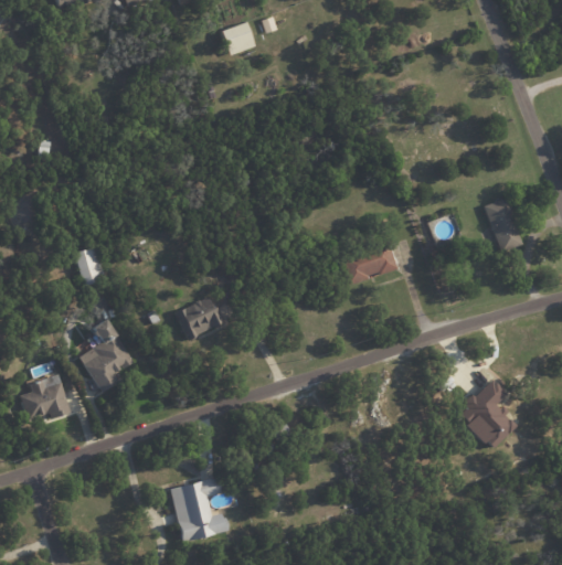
[(55,0),(57,9),(96,0),(55,0)]
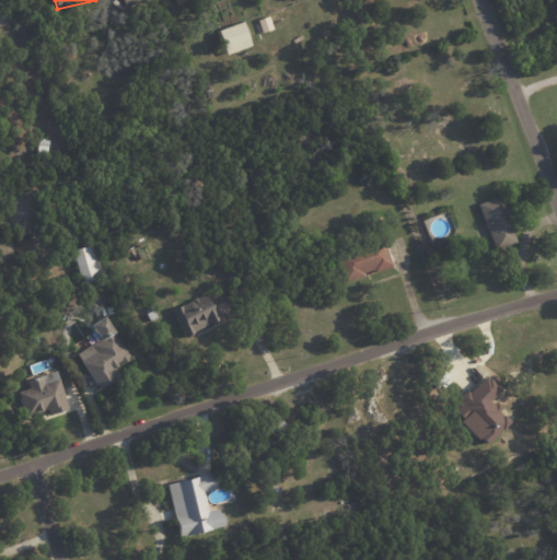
[(259,19),(263,32),(274,30),(271,16),(259,19)]
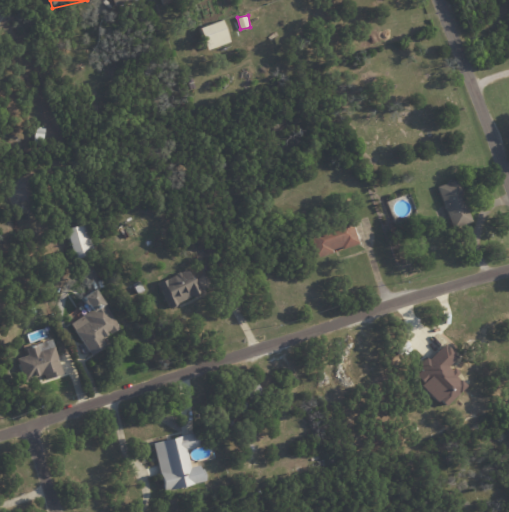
[(201,26),(207,49),(230,43),(225,21),(201,26)]
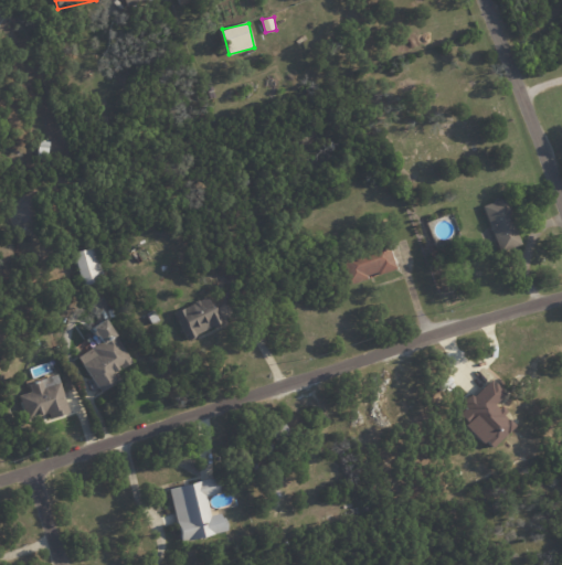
[(50,159),(52,141),(42,140),(41,158),(50,159)]
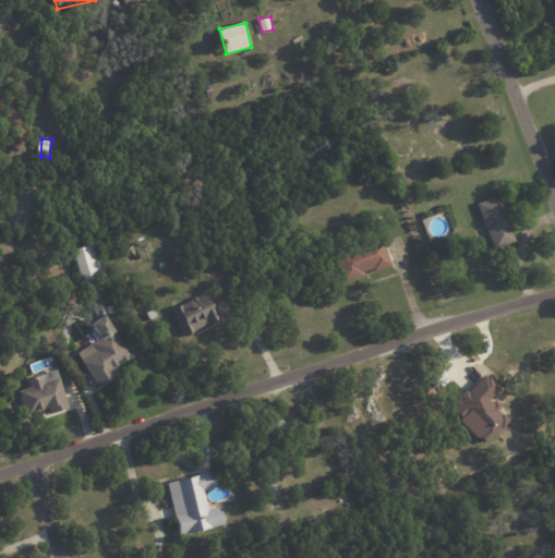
[(478,203),(494,247),(516,240),(499,195),(478,203)]
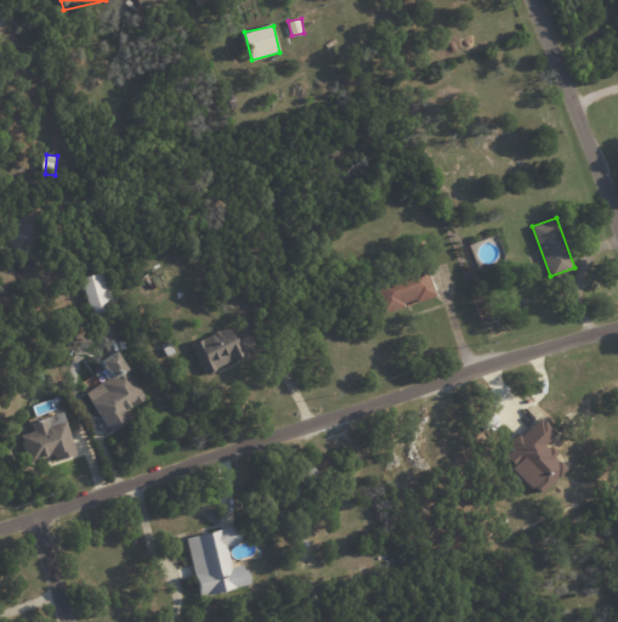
[(437,297),(430,270),(378,284),(386,311),(437,297)]
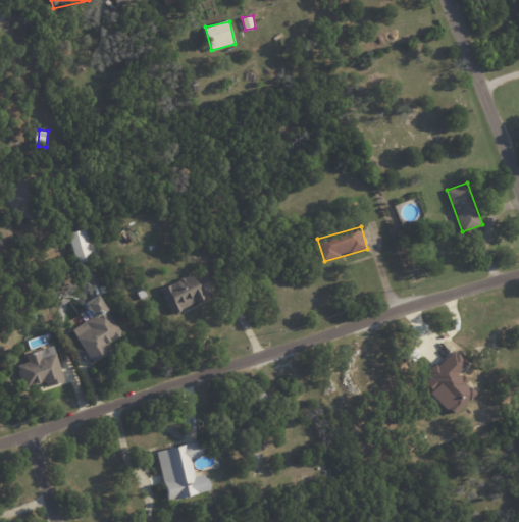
[(70,233),(80,266),(101,260),(92,227),(70,233)]
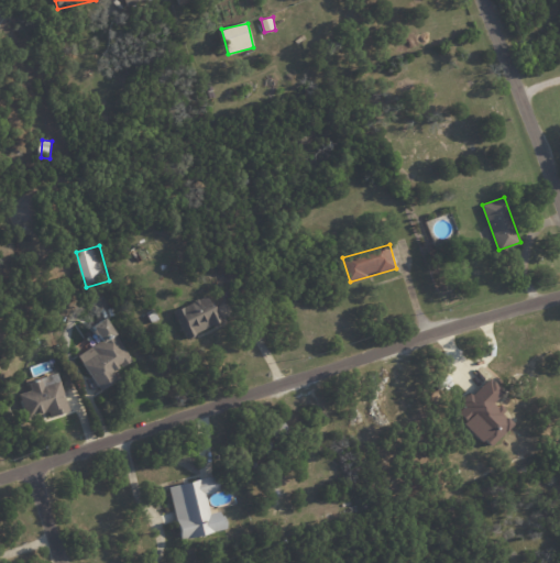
[(224,321),(218,305),(212,307),(208,296),(175,310),(187,338),(224,321)]
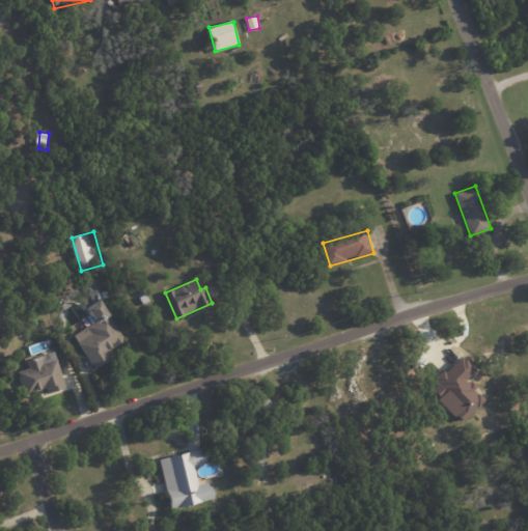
[(96,368),(112,358),(108,351),(126,340),(100,299),(85,308),(93,320),(74,333),(96,368)]
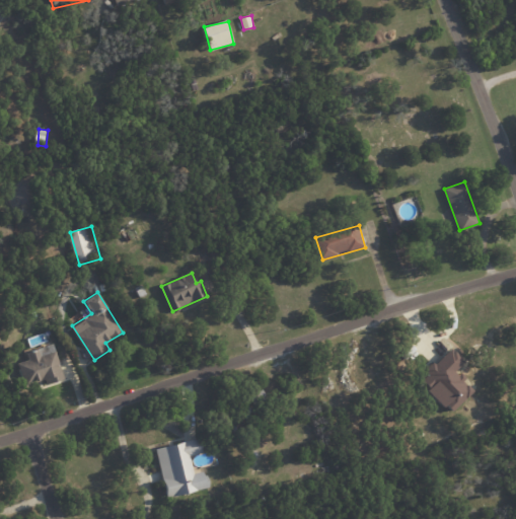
[(65,379),(54,344),(26,352),(29,359),(19,363),(26,385),(46,379),(47,384),(65,379)]
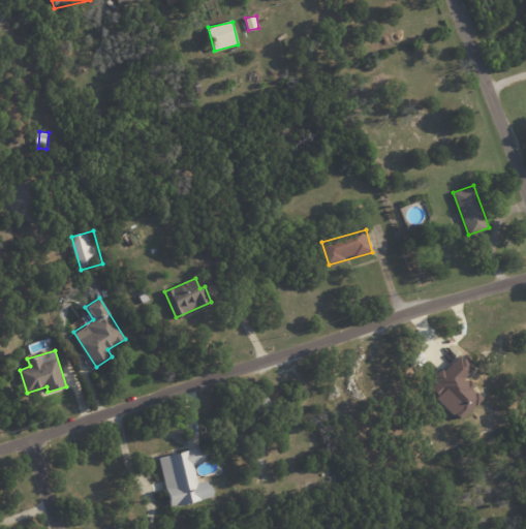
[(473,368),(459,354),(435,379),(437,381),(429,390),(461,421),(484,397),(464,378),(473,368)]
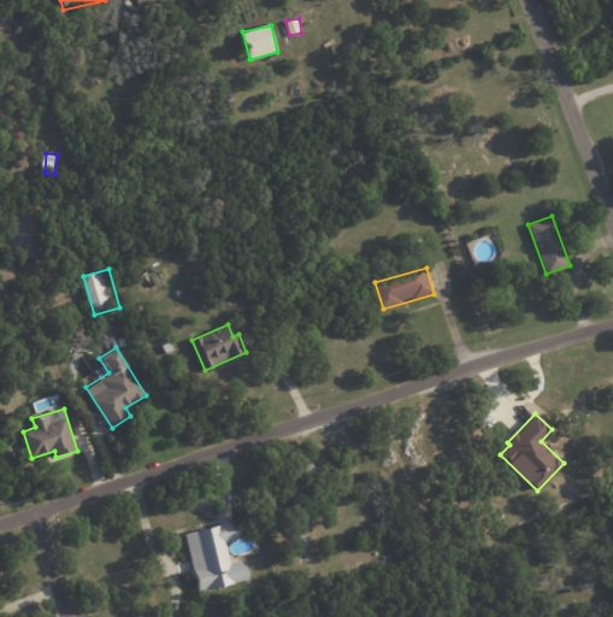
[(316,474),(308,460),(294,468),(300,481),(316,474)]
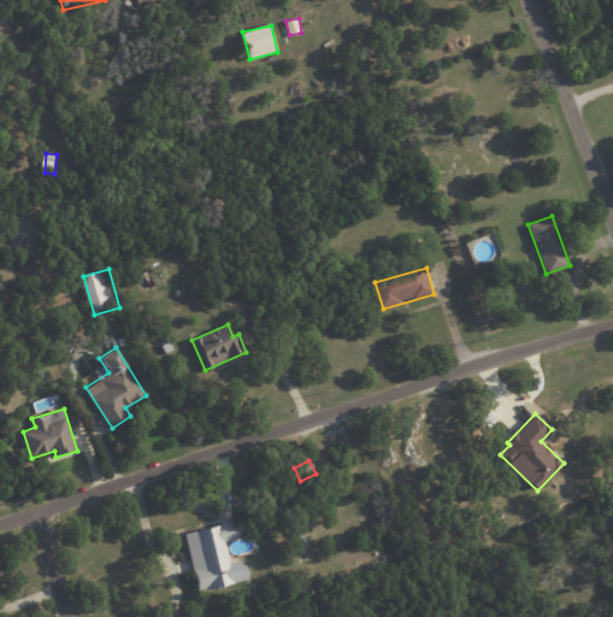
[(186,532),(198,591),(249,581),(245,559),(231,563),(227,541),(241,539),(237,522),(186,532)]
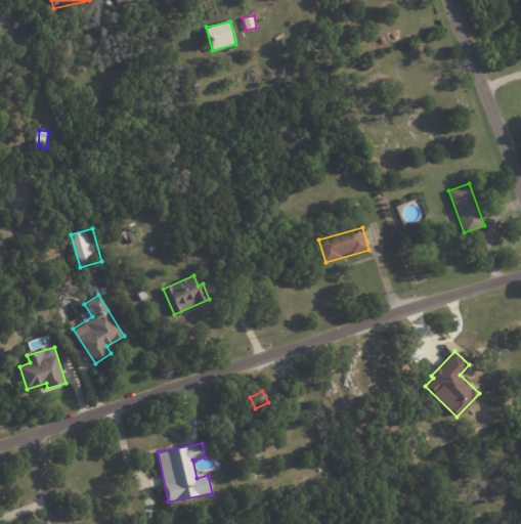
All buildings are outlined.
